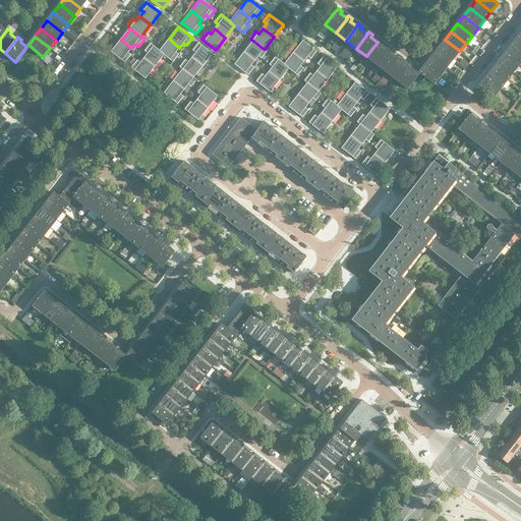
[(520,40),(517,37),(511,45),(520,53),(520,40)]
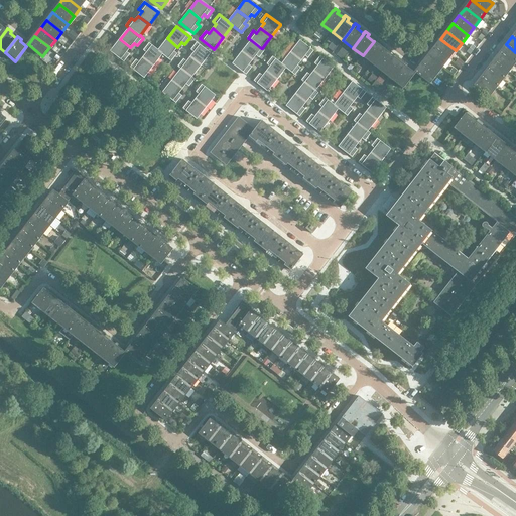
[(174,51),(177,47),(167,38),(158,50),(162,54),(171,61),(177,54),(174,51)]
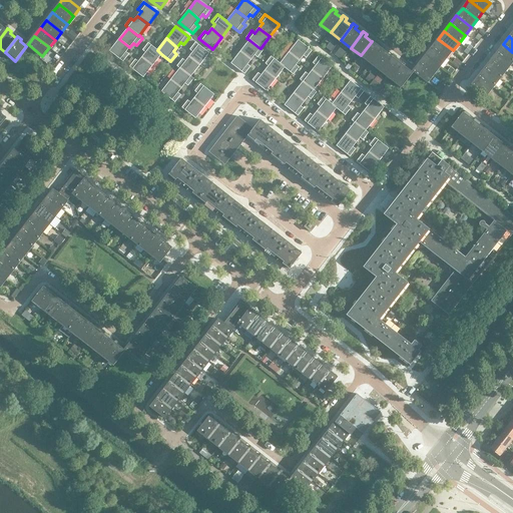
[(126,52),(129,47),(119,39),(109,51),(123,62),(129,54),(126,52)]
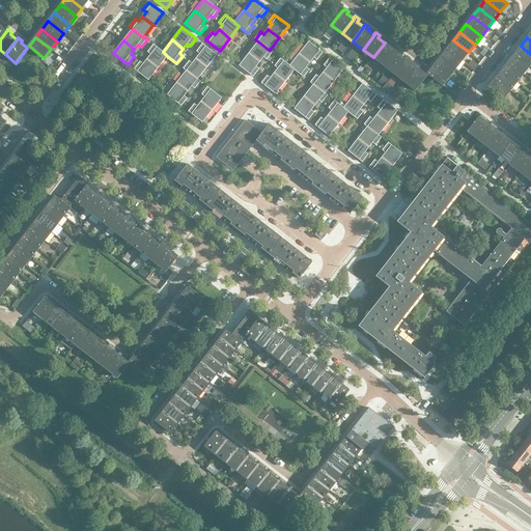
[(384,65),(395,51),(389,46),(390,44),(386,40),(384,43),(385,43),(373,57),(384,65)]
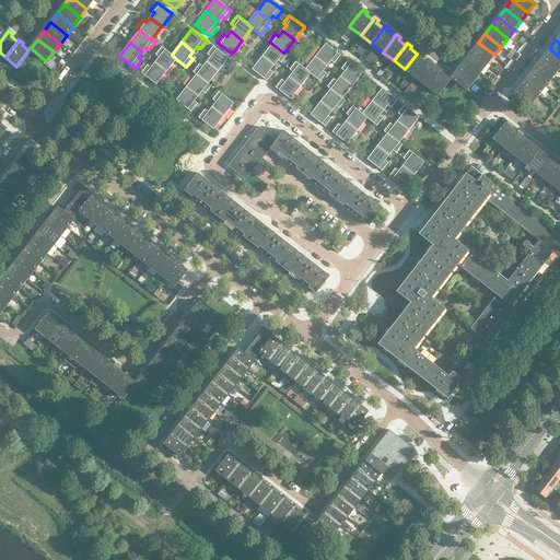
[(494,55),(478,43),(471,51),(487,63),(494,55)]
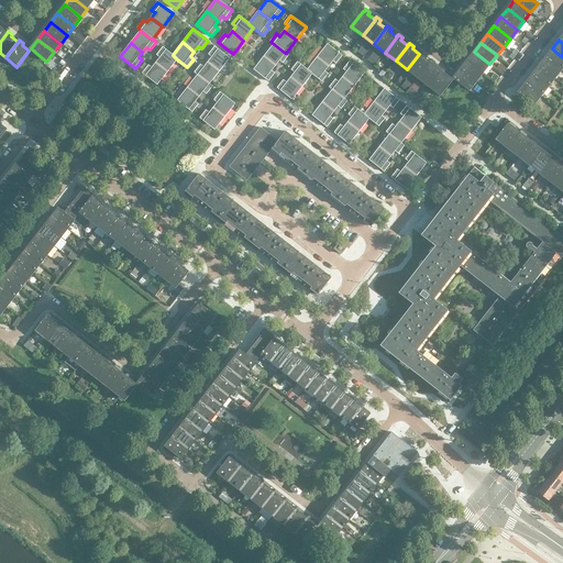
[(289,55),(288,55),(286,53),(285,53),(274,44),(264,56),(275,66),(279,61),(283,63),(289,55)]
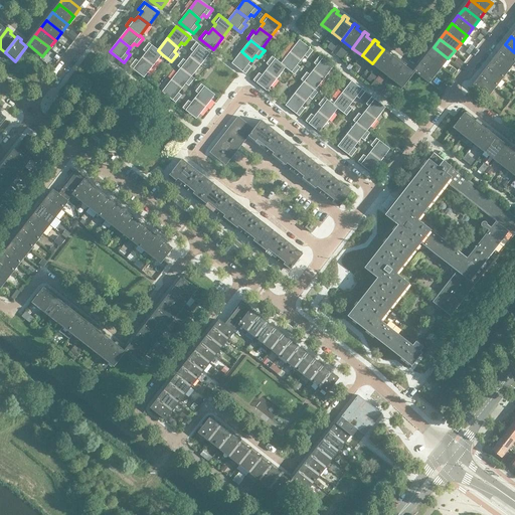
[(313,51),(300,40),(290,52),(301,60),(305,56),(308,58),(313,51)]
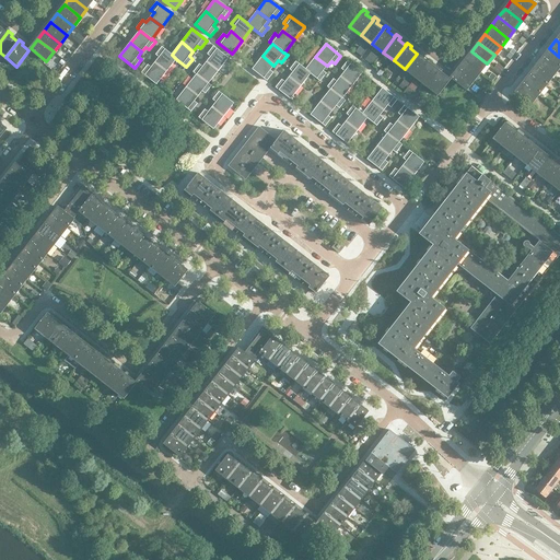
[(218,71),(229,58),(213,46),(207,54),(210,57),(207,61),(218,71)]
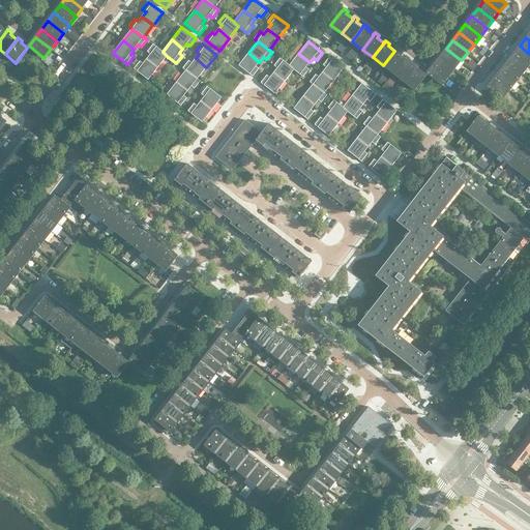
[(157,67),(167,56),(163,52),(153,45),(147,52),(150,54),(147,59),(157,67)]
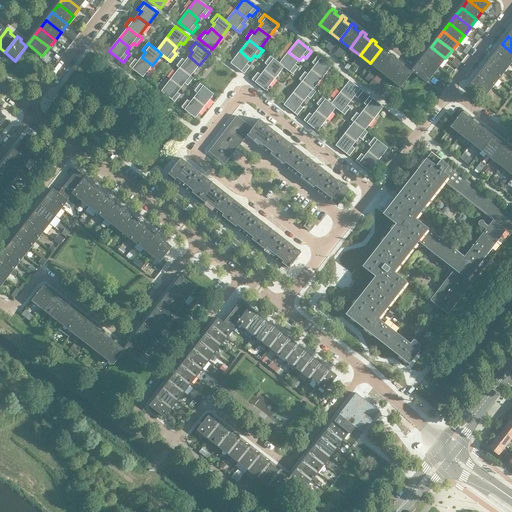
[(511,61),(511,52),(502,44),(496,52),(510,64),(511,61)]
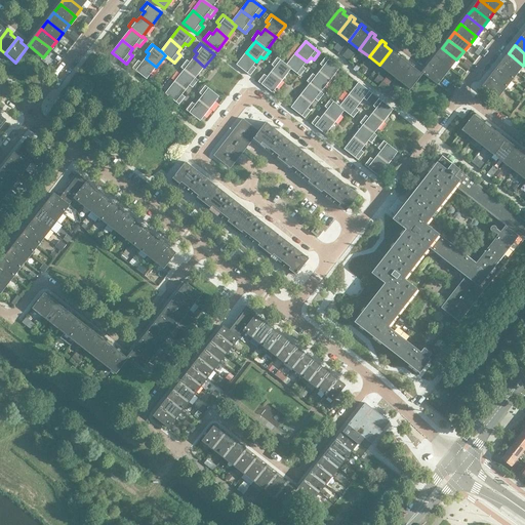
[(401,58),(395,53),(396,51),(392,48),(391,50),(379,65),(390,73),(401,58)]
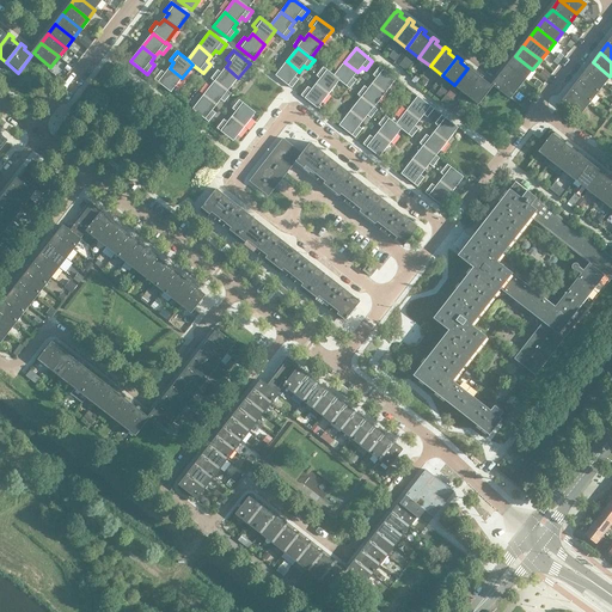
[(532,69),(515,56),(508,66),(525,79),(532,69)]
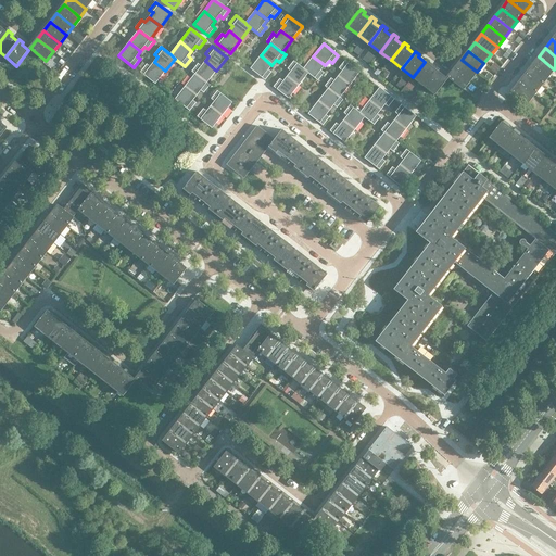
[(268,70),(272,65),(261,55),(251,68),(265,80),(272,73),(268,70)]
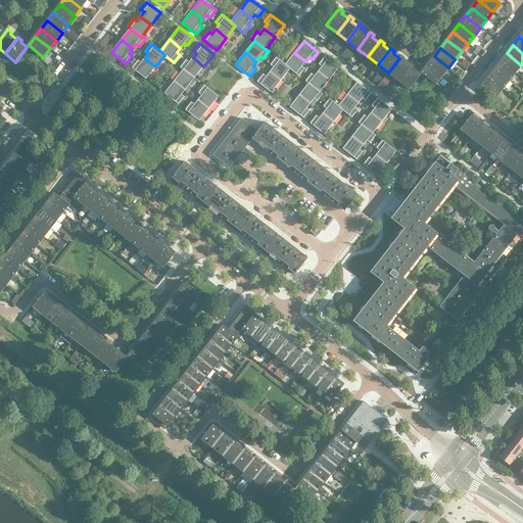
[(301,66),(305,61),(294,53),(285,64),(285,65),(290,68),(299,76),(304,68),(301,66)]
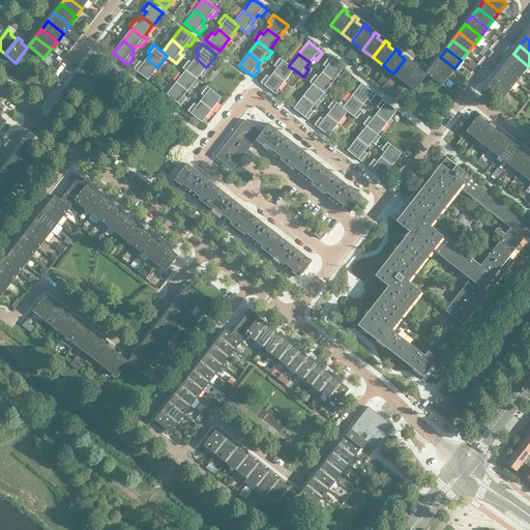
[(528,66),(513,54),(507,62),(522,75),(528,66)]
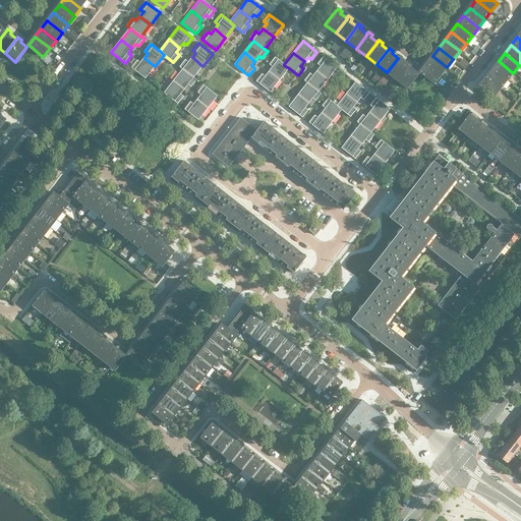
[(408,66),(402,61),(403,59),(399,56),(398,58),(387,72),(397,80),(408,66)]
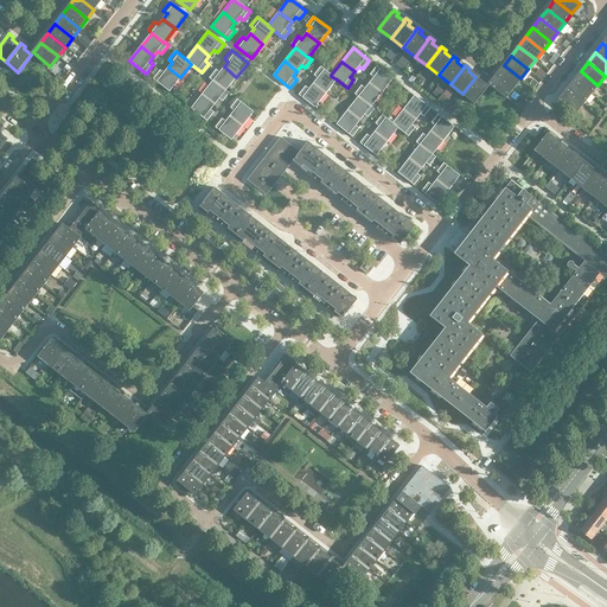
[(521,78),(504,65),(496,75),(513,88),(521,78)]
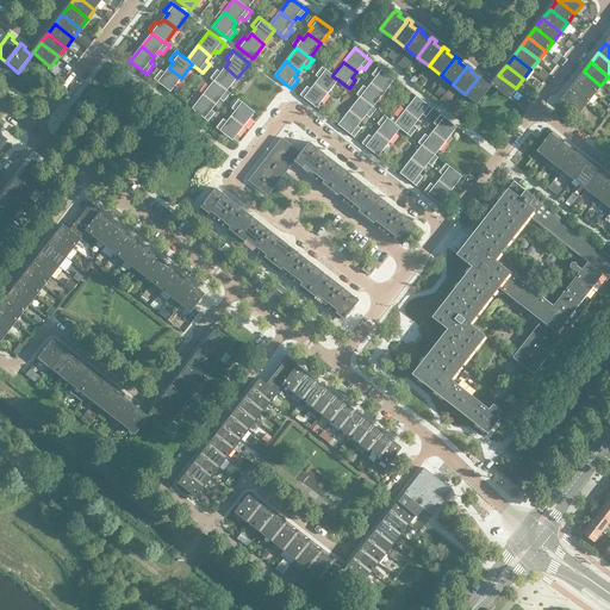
[(226,91),(237,78),(225,67),(221,73),(217,70),(210,79),(213,81),(226,91)]
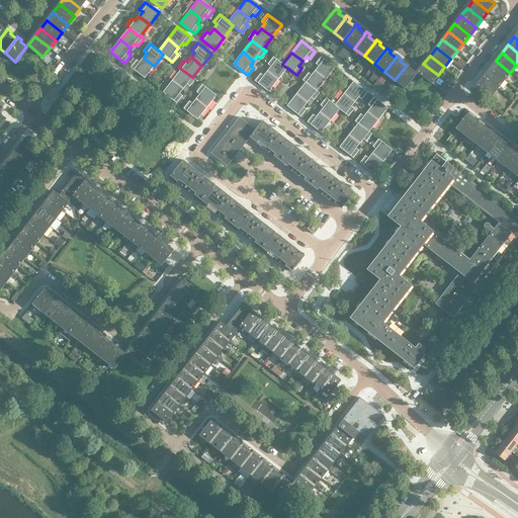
[(278,80),(287,68),(282,65),(282,64),(273,57),(268,64),(271,67),(267,71),(278,80)]
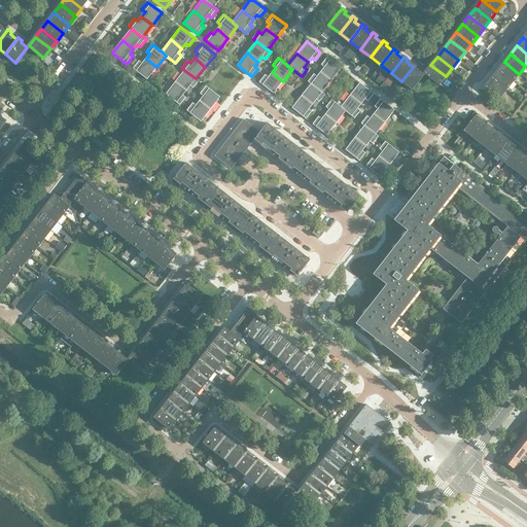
[(331,80),(341,68),(327,58),(321,65),(324,67),(320,72),(331,80)]
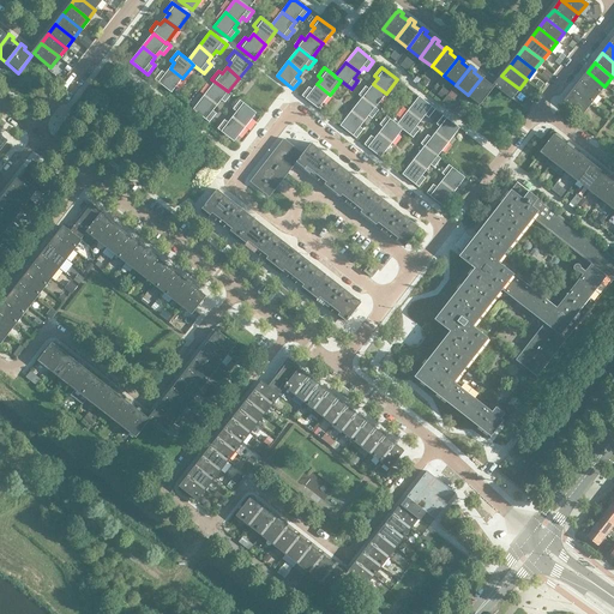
[(172,92),(182,78),(170,68),(166,74),(162,71),(155,79),(172,92)]
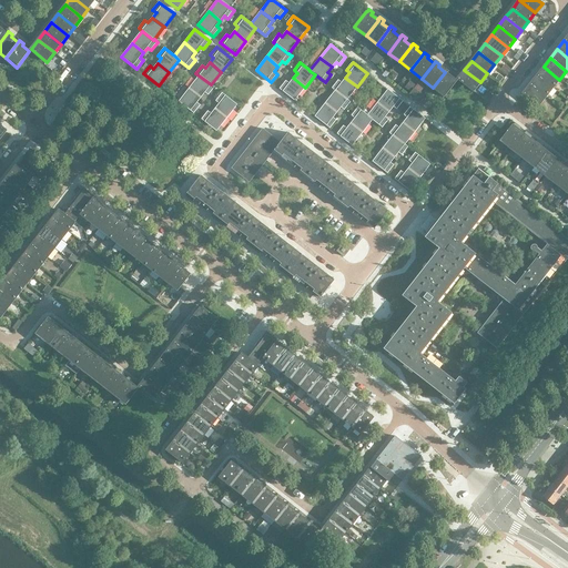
[(559,80),(544,67),(536,75),(553,88),(559,80)]
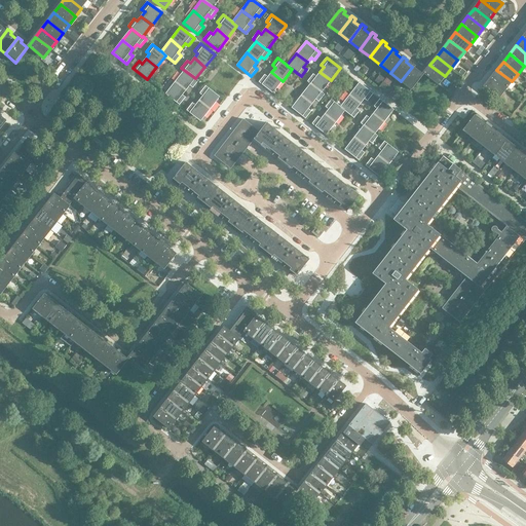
[(411,89),(422,75),(416,70),(417,68),(413,64),(412,67),(401,81),(411,89)]
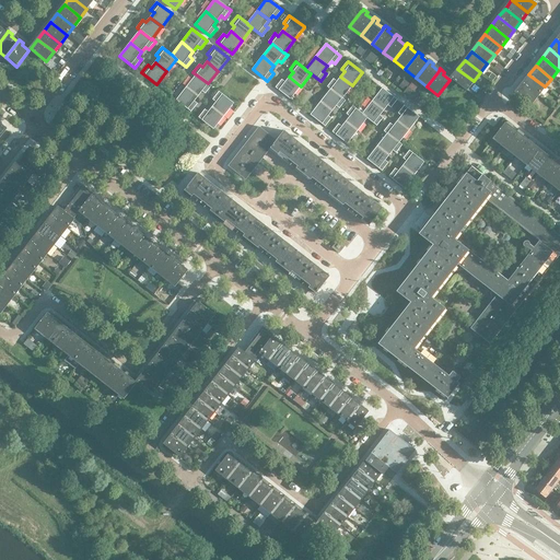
[(474,81),(457,69),(451,78),(467,90),(474,81)]
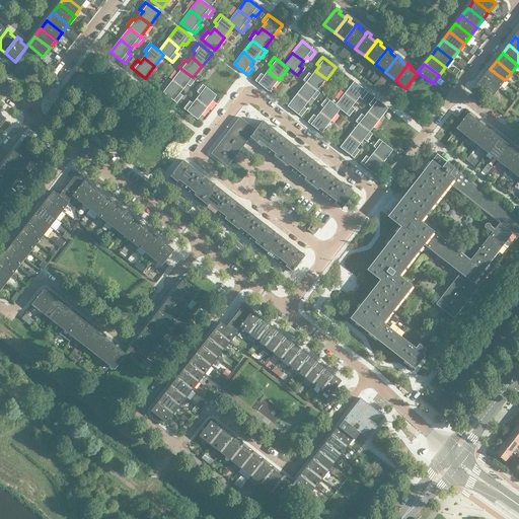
[(196,79),(193,77),(181,69),(172,81),(183,89),(188,84),(191,87),(196,79)]
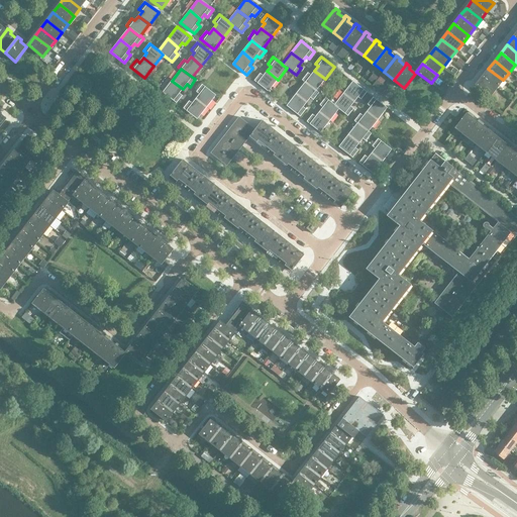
[(503,80),(488,69),(482,77),(497,88),(503,80)]
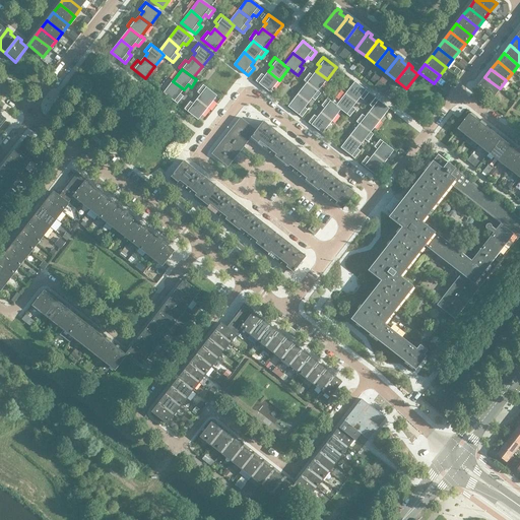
[(270,92),(278,80),(279,80),(268,71),(265,76),(261,74),(256,81),(270,92)]
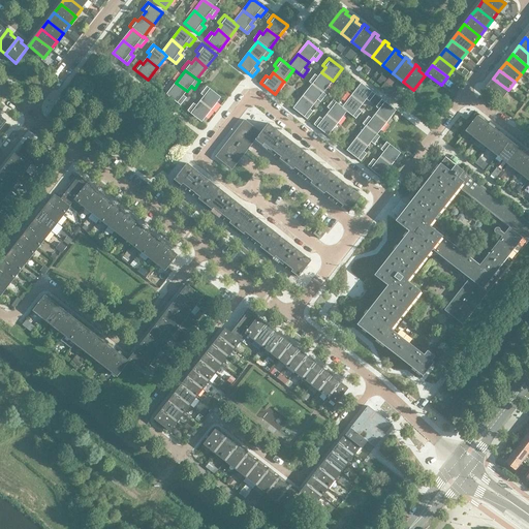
[(323,93),(333,81),(321,72),(318,76),(315,74),(309,82),(312,85),(323,93)]
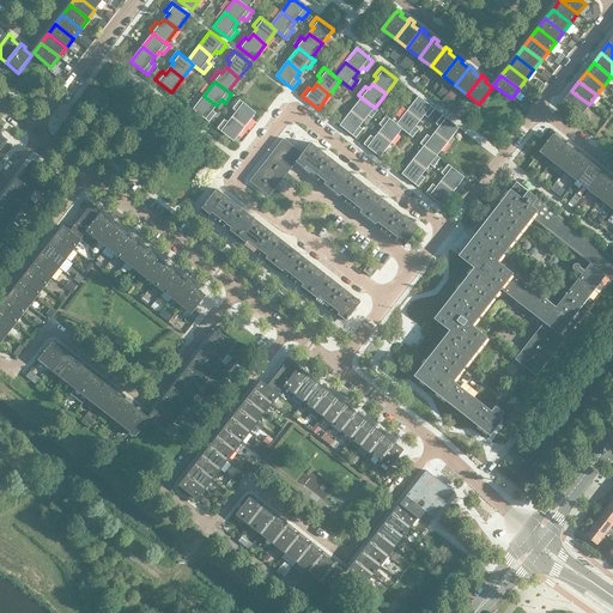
[(589,104),(571,91),(564,101),(581,114),(589,104)]
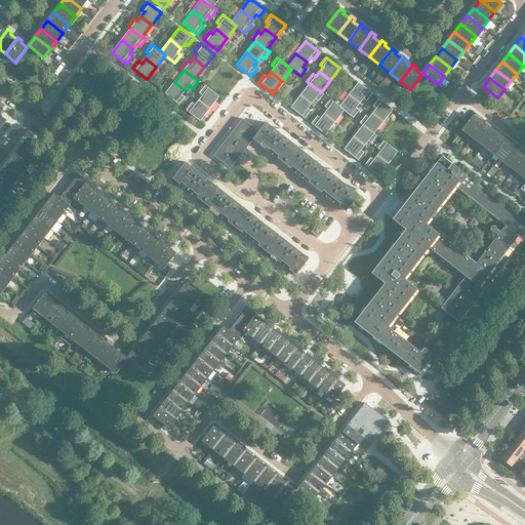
[(183,94),(186,90),(174,82),(165,93),(179,105),(186,97),(183,94)]
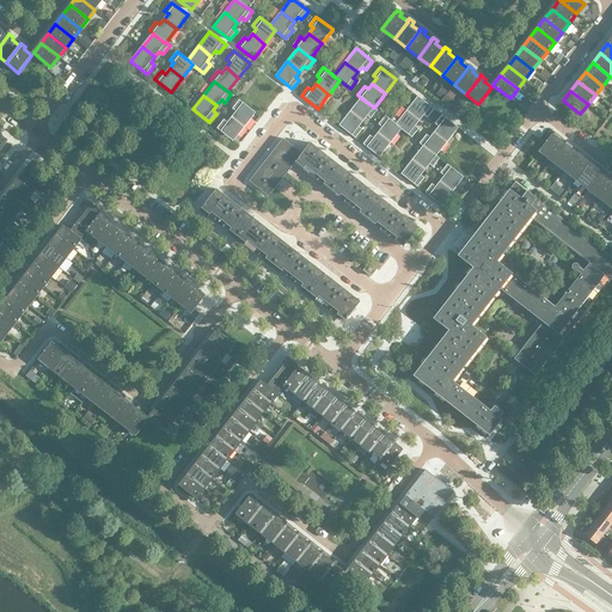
[(434,109),(430,105),(418,97),(407,111),(420,121),(423,115),(427,117),(434,109)]
